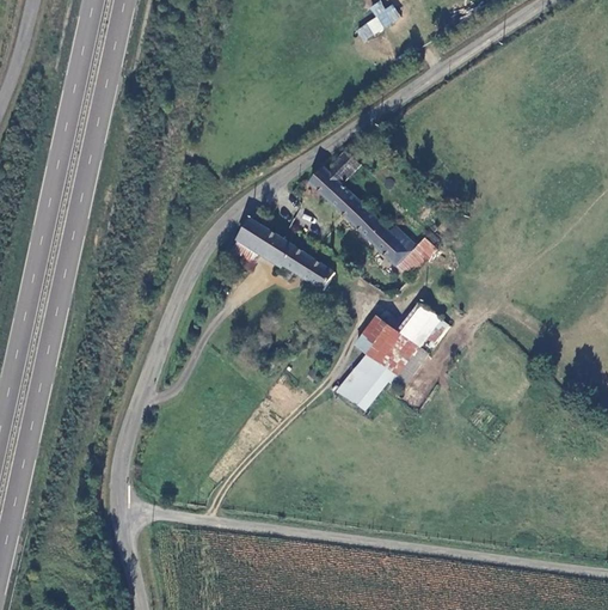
[(398,20),(390,6),(381,11),(376,2),(366,10),(372,19),(351,32),(358,44),(398,20)]
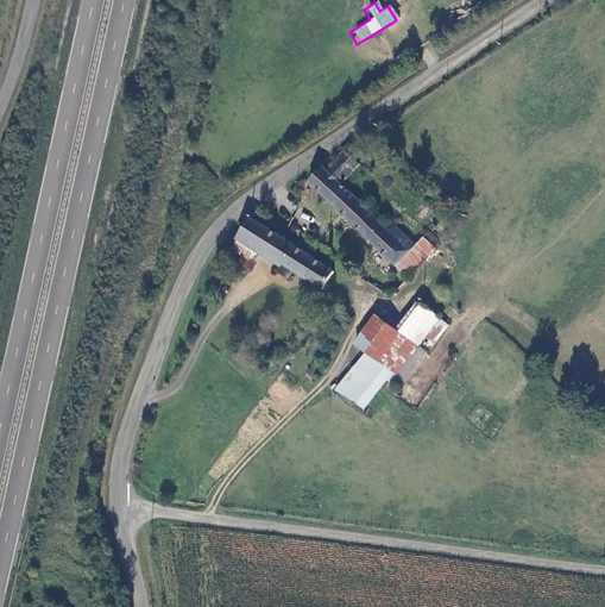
[(306,183),(395,266),(414,245),(391,224),(385,229),(339,185),(357,164),(342,151),(323,170),(320,167),(306,183)]
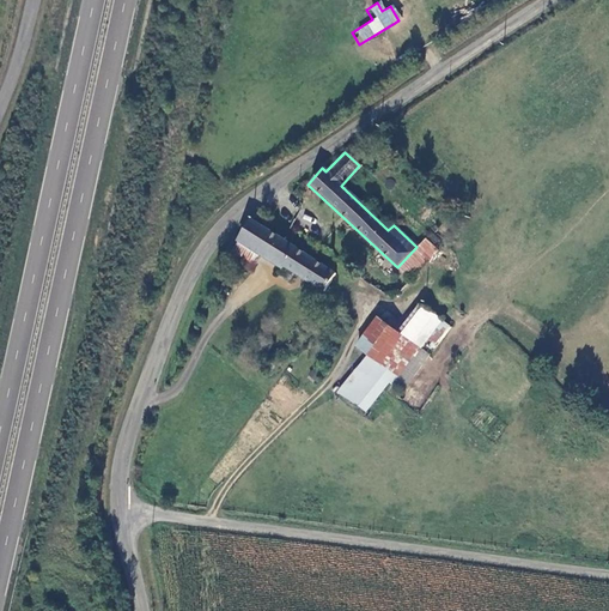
[(300,216),(297,225),(306,229),(310,221),(300,216)]
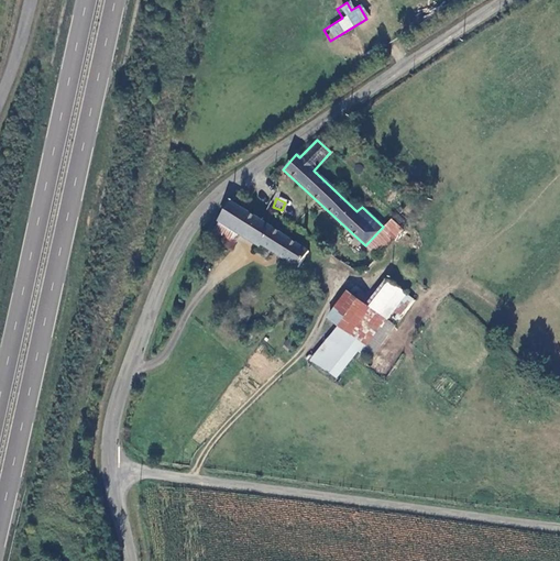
[(307,251),(230,205),(218,223),(221,226),(240,237),(264,251),(265,249),(296,267),(307,251)]
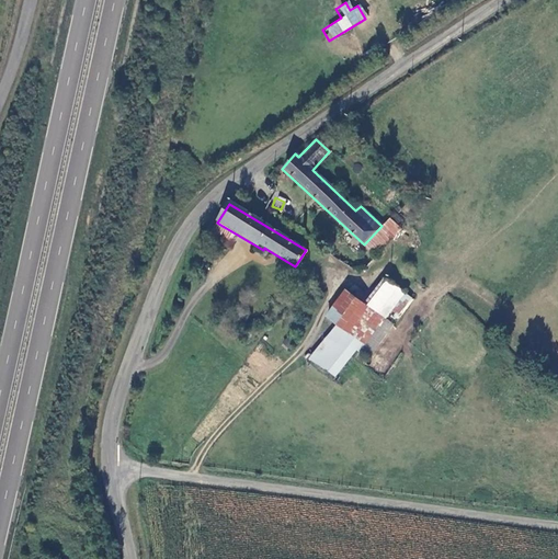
[(364,244),(376,255),(400,228),(389,217),(382,226),(364,244)]
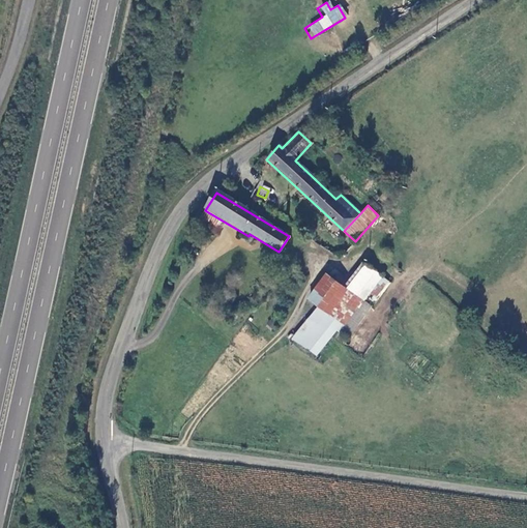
[(226,223),(208,212),(201,225),(220,236),(226,223)]
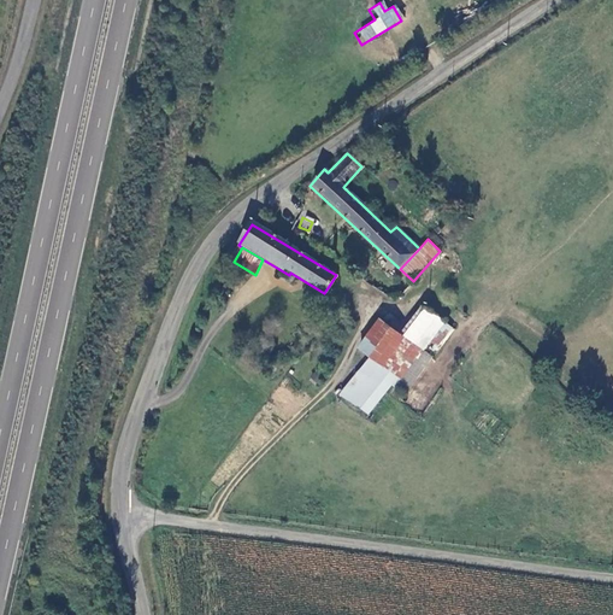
[(416,345),(423,350),(443,321),(423,306),(402,337),(416,345)]
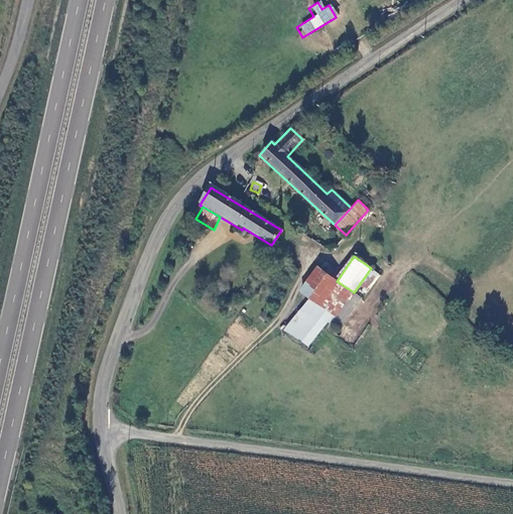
[(331,312),(348,288),(337,281),(317,266),(299,290),(309,297),(331,312)]
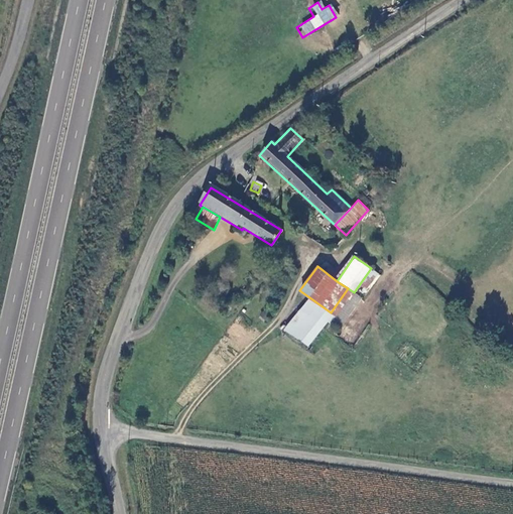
[(363,298),(354,292),(348,288),(331,312),(326,319),(339,329),(363,298)]
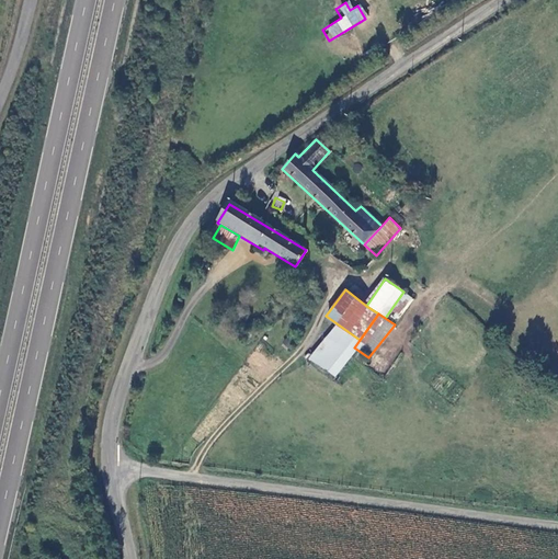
[(360,340),(337,323),(309,360),(336,376),(354,348),(360,340)]
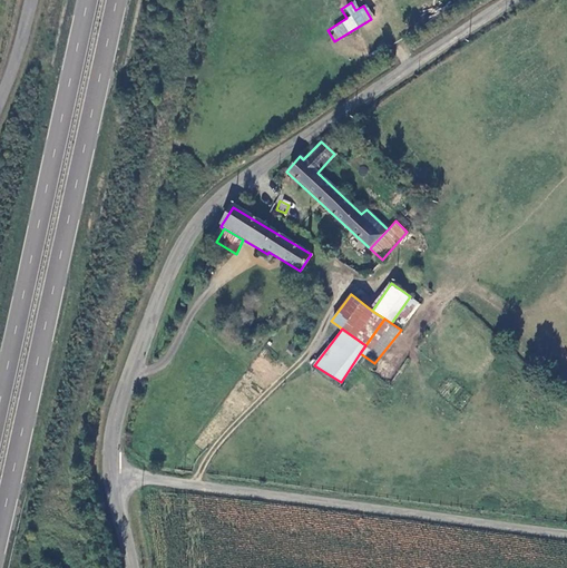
All buildings are outlined.
